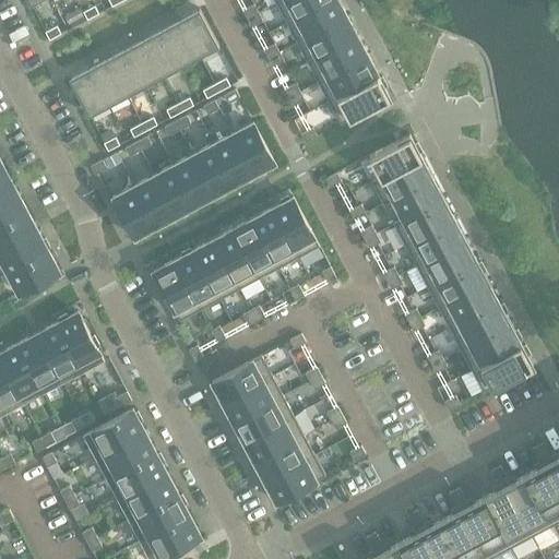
[(330,0),(283,0),(277,3),(288,23),(330,0)]
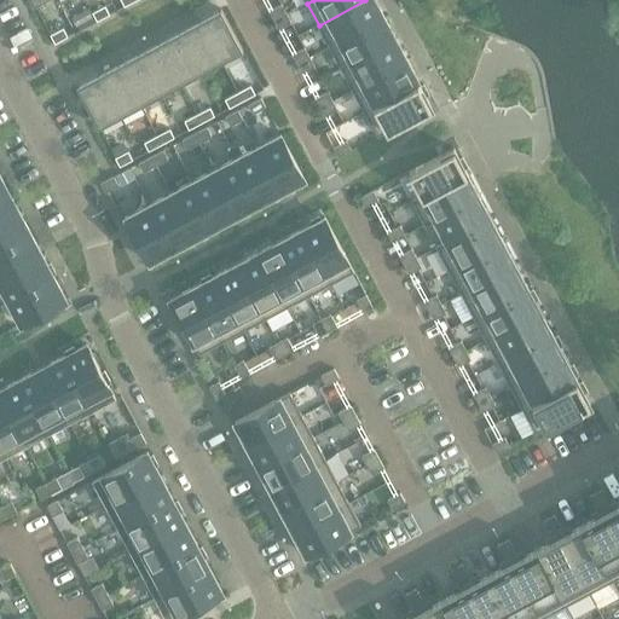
[(385,18),(375,0),(365,0),(319,25),(330,47),(385,18)]
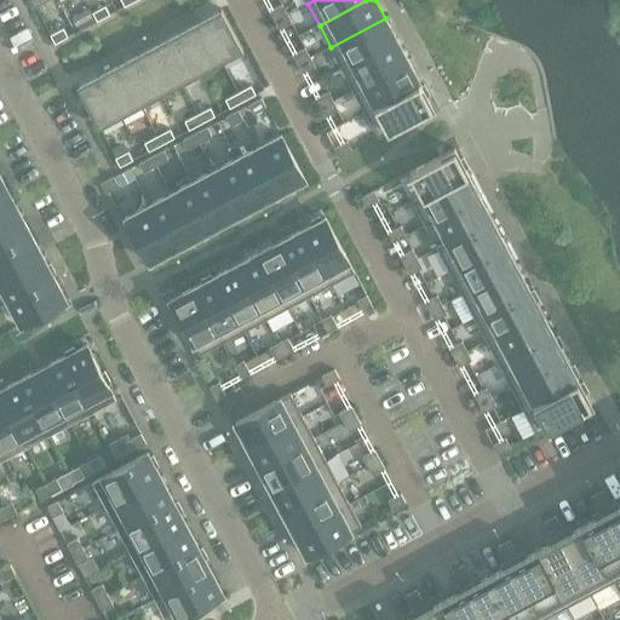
[(110,15),(107,6),(93,13),(98,22),(110,15)]
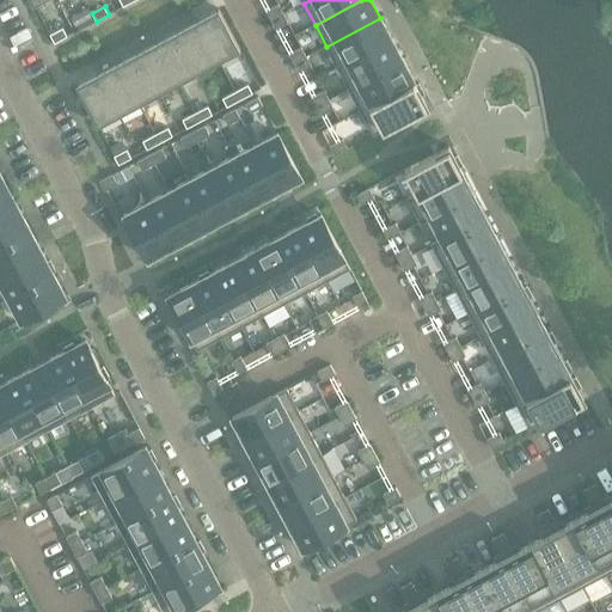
[(285,14),(280,6),(268,12),(271,20),(285,14)]
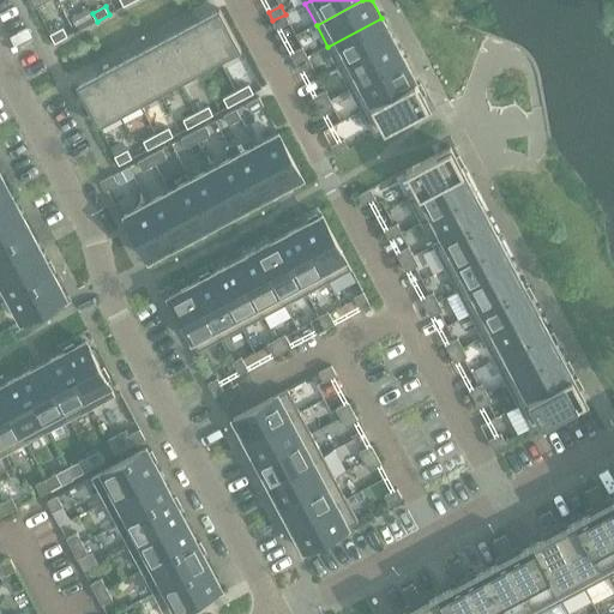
[(94,17),(89,8),(72,18),(77,26),(94,17)]
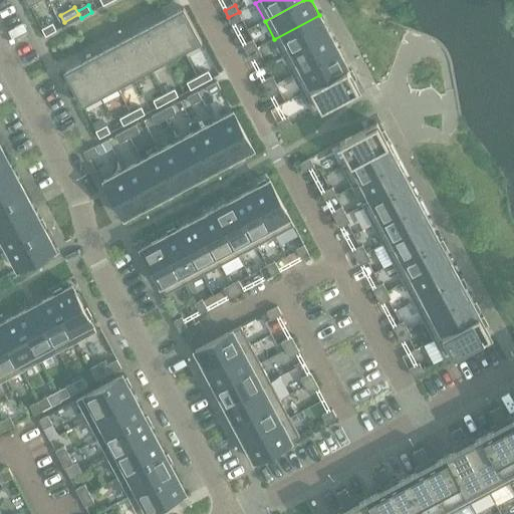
[(184,8),(167,17),(185,51),(202,42),(184,8)]
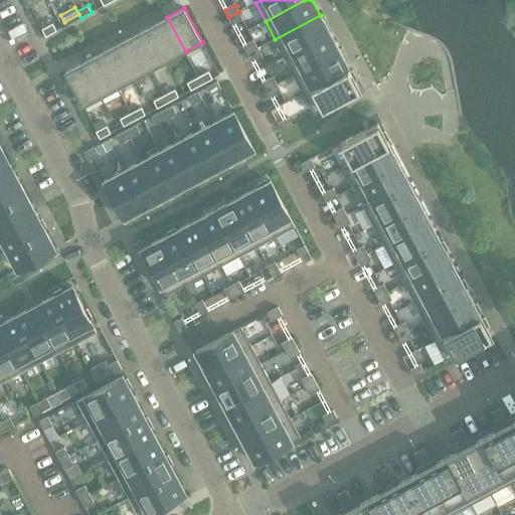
[(243,18),(239,12),(228,17),(232,24),(243,18)]
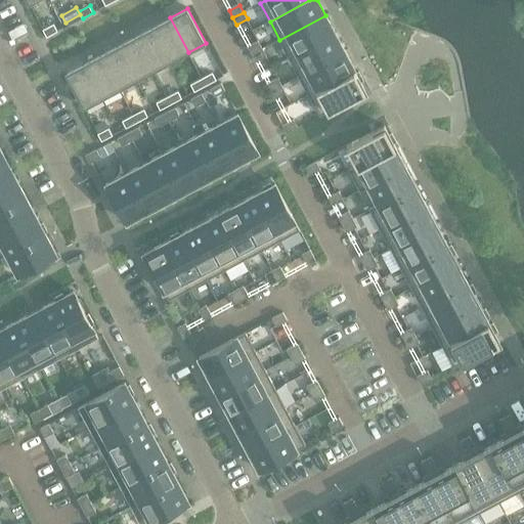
[(336,34),(325,15),(279,40),(290,58),(336,34)]
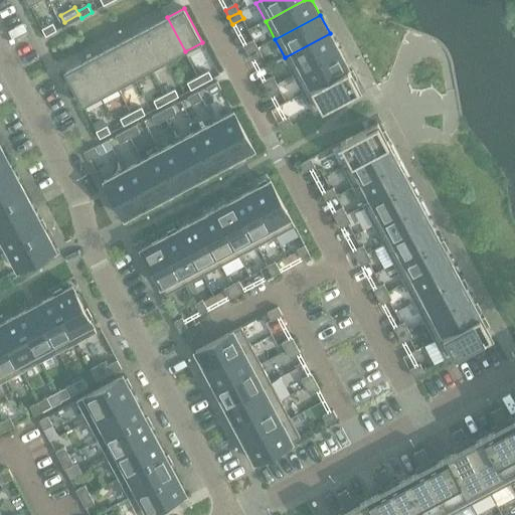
[(167,17),(150,26),(168,60),(185,51),(167,17)]
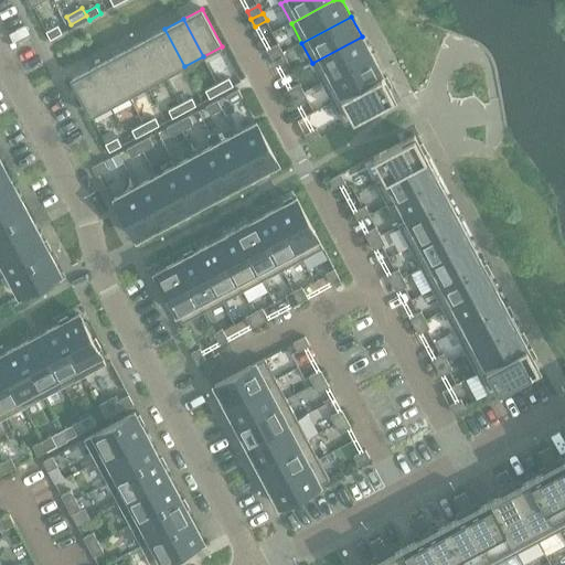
[(63,34),(59,25),(46,32),(51,40),(63,34)]
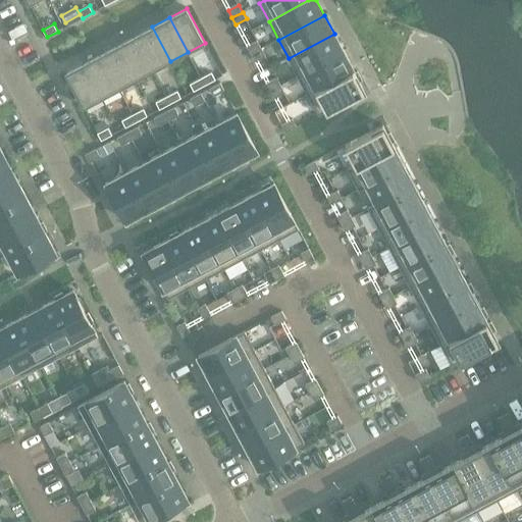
[(170,61),(152,27),(135,36),(153,70),(170,61)]
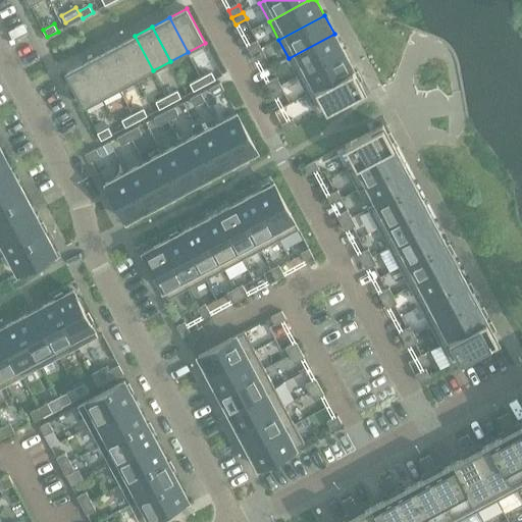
[(344,52),(334,34),(289,58),(298,76),(344,52)]
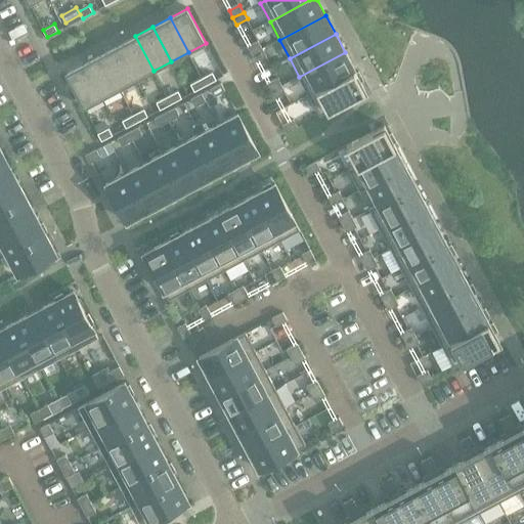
[(135,36),(118,45),(136,80),(154,71),(135,36)]
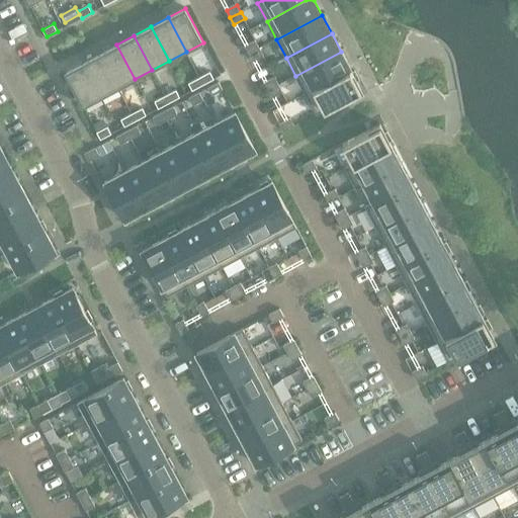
[(260,49),(257,41),(246,47),(250,54),(260,49)]
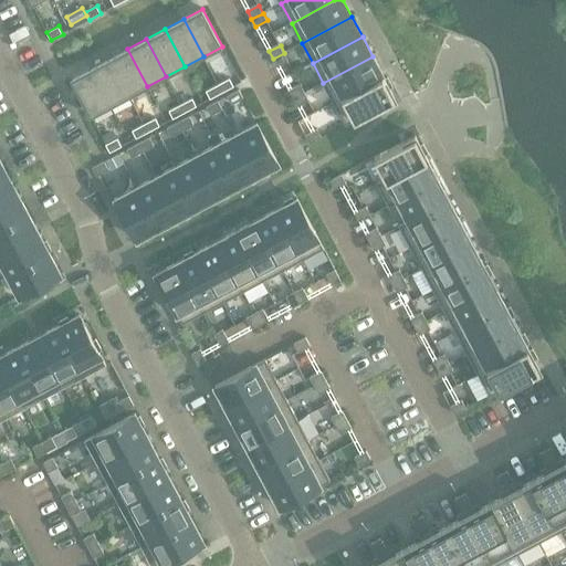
[(147,86),(127,49),(109,59),(128,96),(147,86)]
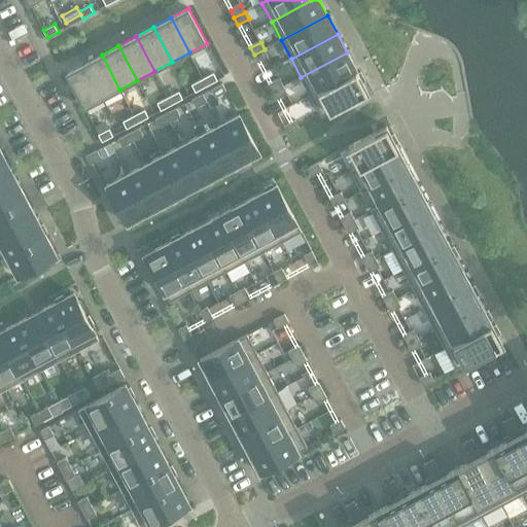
[(269,56),(265,49),(254,55),(257,62),(269,56)]
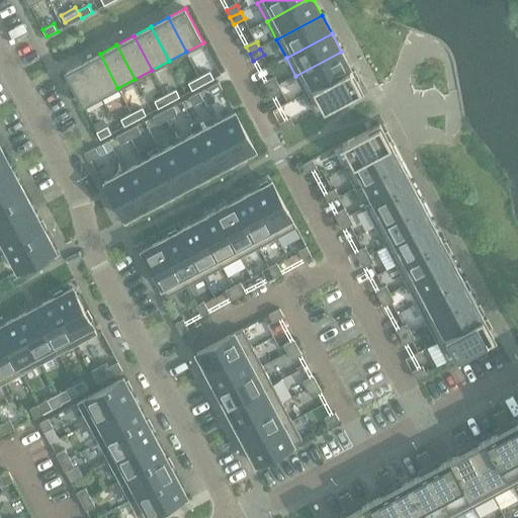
[(351,70),(341,52),(295,76),(306,94),(351,70)]
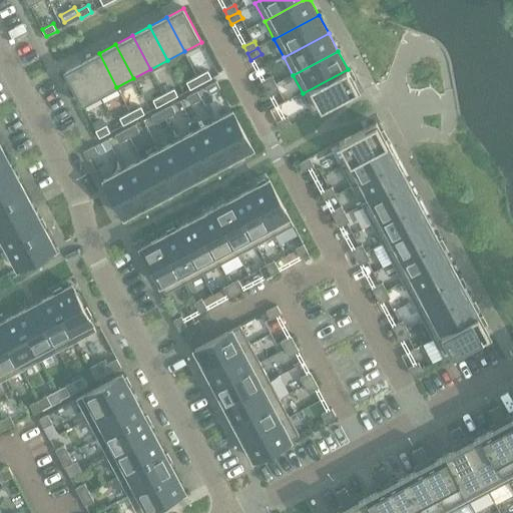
[(99,53),(81,62),(99,96),(116,87),(99,53)]
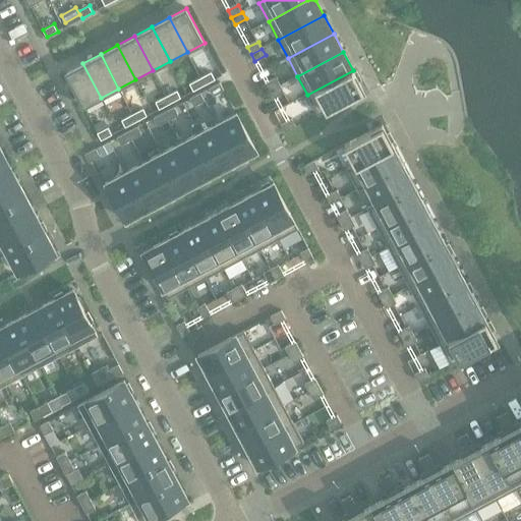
[(83,107),(101,98),(82,63),(65,72),(83,107)]
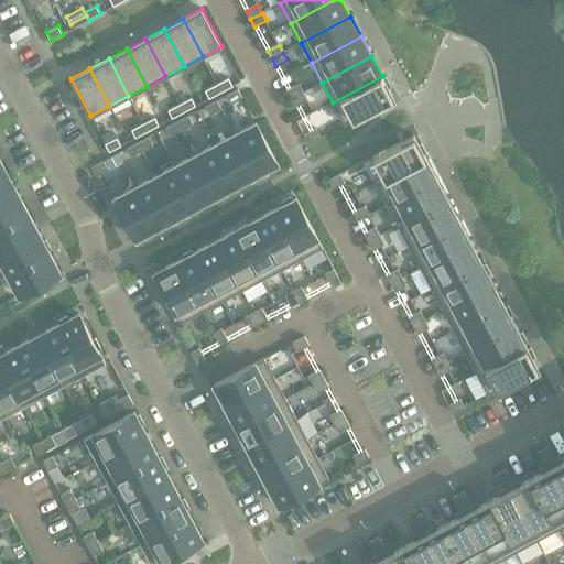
[(384,79),(382,76),(333,102),(345,125),(394,98),(389,88),(391,86),(387,78),(384,79)]
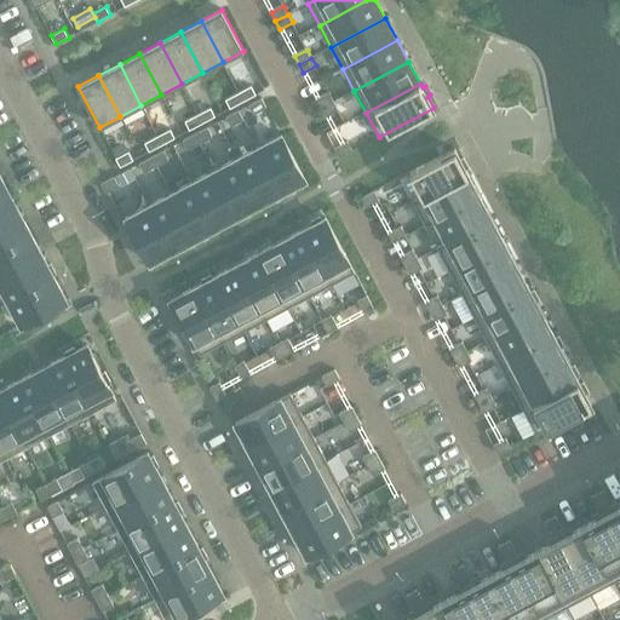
[(257,95),(252,86),(240,93),(244,102),(257,95)]
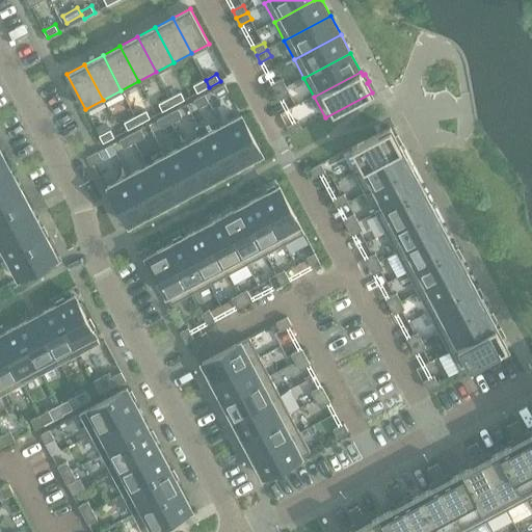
[(209,87),(206,80),(194,85),(198,92),(209,87)]
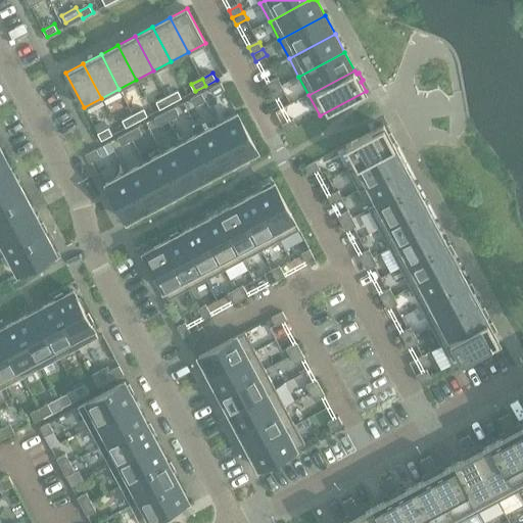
[(282,86),(279,79),(268,84),(272,91),(282,86)]
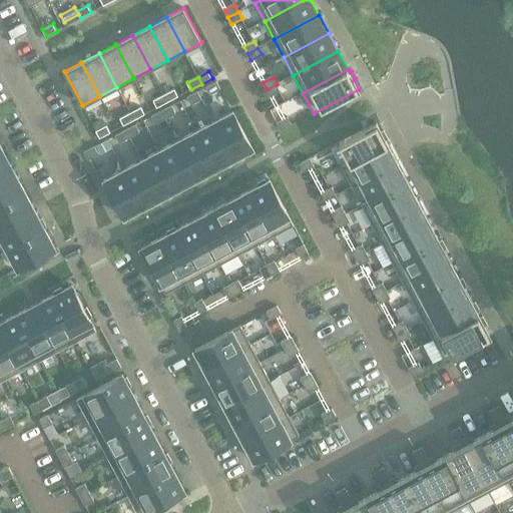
[(217,81),(206,87),(210,94),(220,89),(217,82),(217,81)]
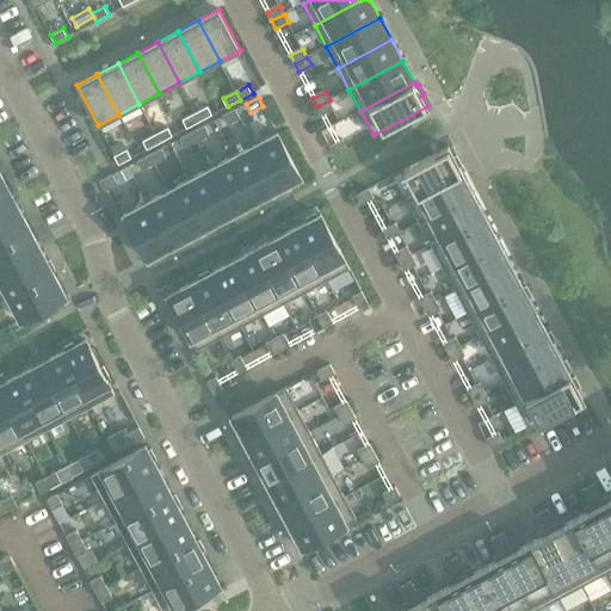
[(334,107),(329,100),(318,106),(322,115),(334,107)]
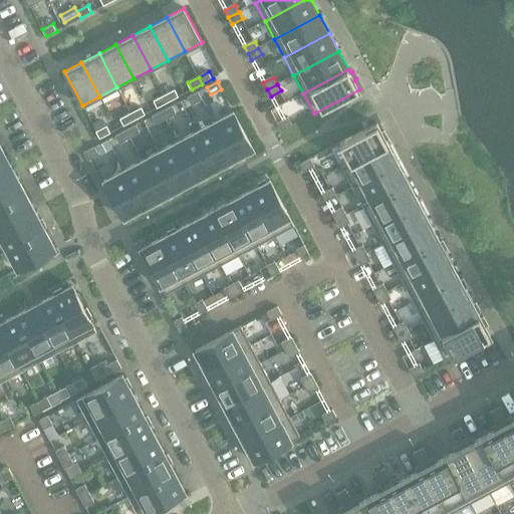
[(179,96),(176,89),(165,95),(169,102),(179,96)]
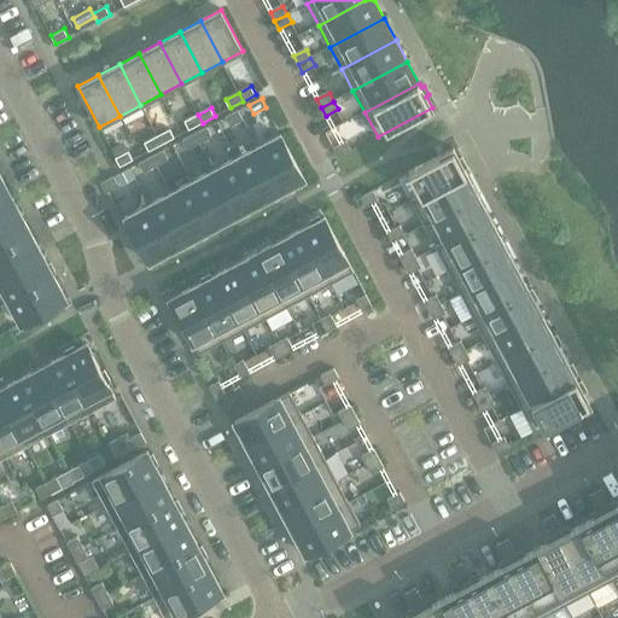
[(239,111),(238,111),(226,117),(231,126),(243,120),(239,111)]
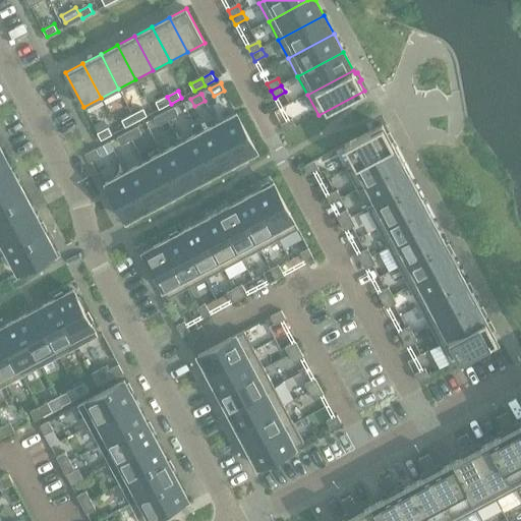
[(171,104),(167,97),(156,102),(160,109),(171,104)]
